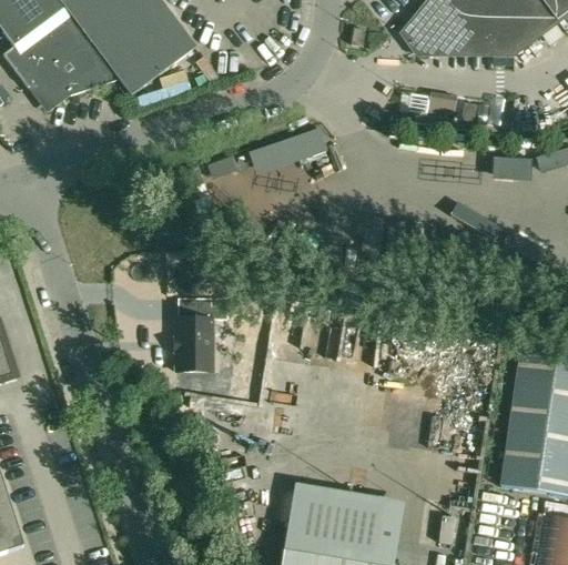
[(115,79),(63,9),(56,0),(0,0),(0,103),(2,102),(0,99),(0,28),(13,46),(8,50),(3,53),(27,87),(32,82),(43,97),(47,102),(115,79)]
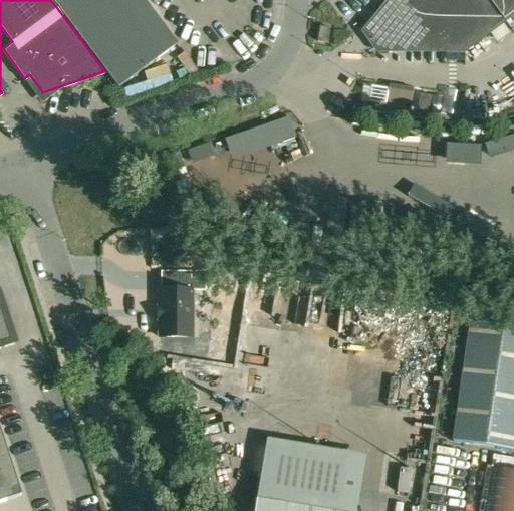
[(53,0),(117,86),(177,42),(145,0),(53,0)]
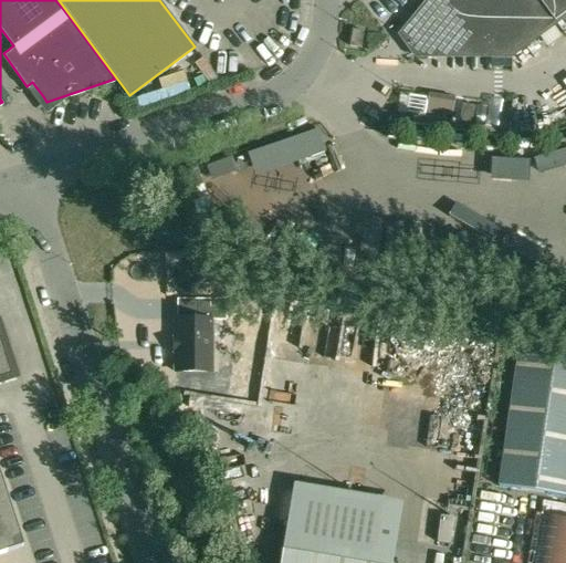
[(565,10),(565,0),(429,0),(402,33),(412,47),(416,52),(510,52),(565,10)]
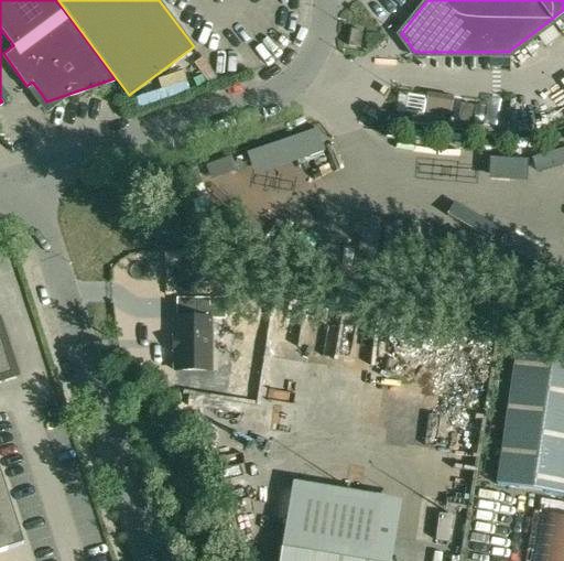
[(362,29),(350,27),(348,43),(359,45),(362,29)]
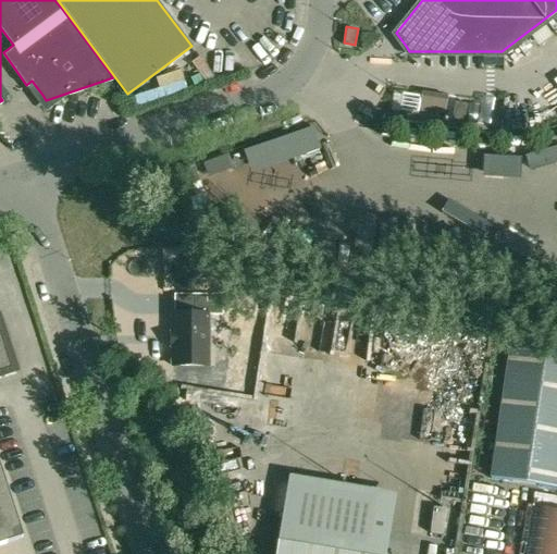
[(256,286),(252,311),(269,314),(272,288),(256,286)]
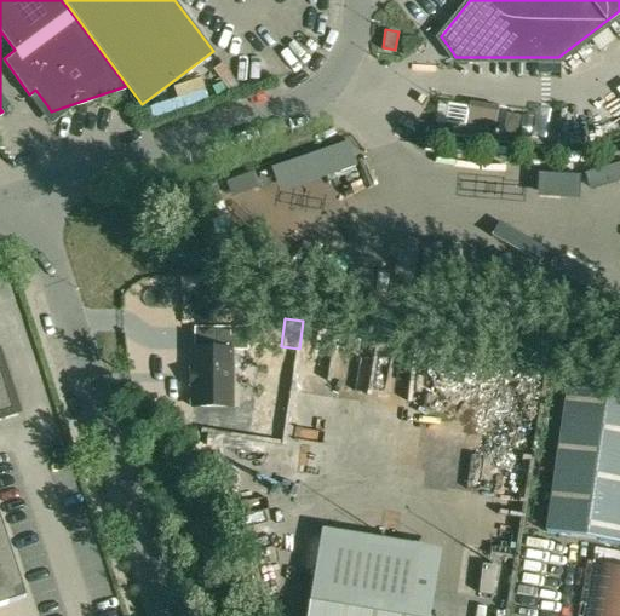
[(233,345),(247,345),(247,324),(194,323),(194,346),(191,346),(191,368),(190,368),(190,381),(191,381),(191,403),(233,403),(233,345)]
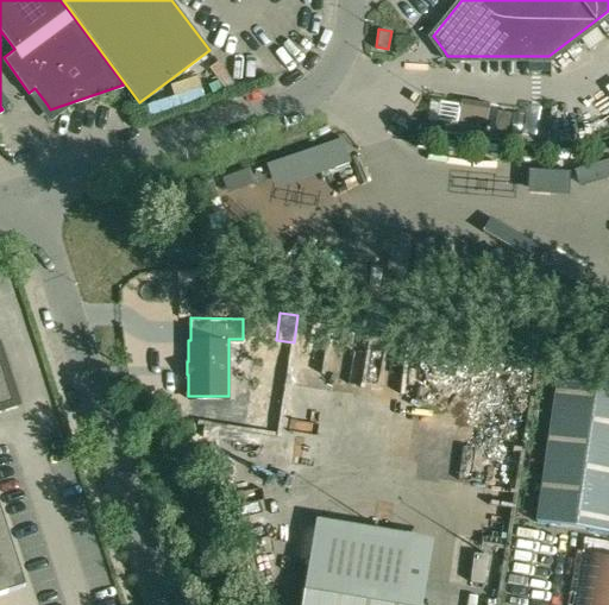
[(0,409),(16,404),(0,355),(0,409)]
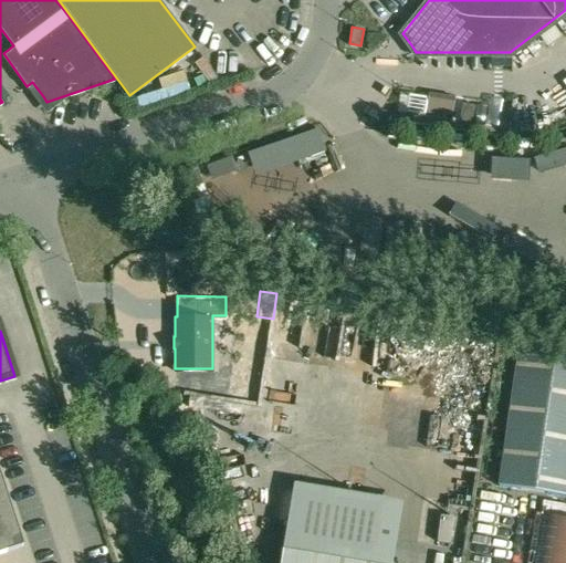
[(565,360),(528,354),(515,353),(504,430),(503,442),(496,483),(505,486),(565,493),(565,360)]
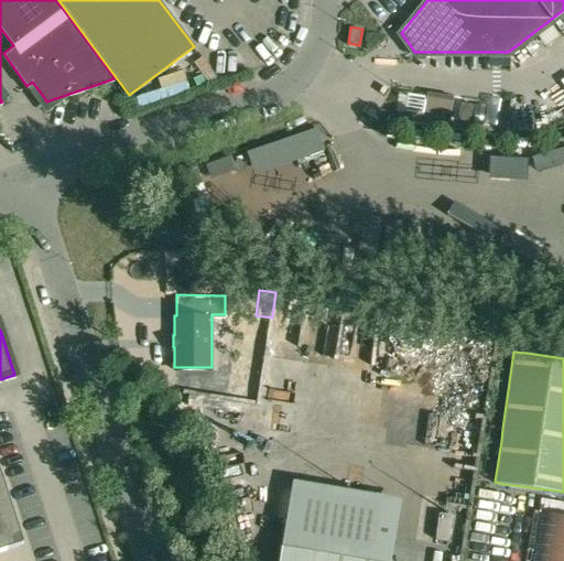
[(0,546),(15,540),(0,491),(0,546)]
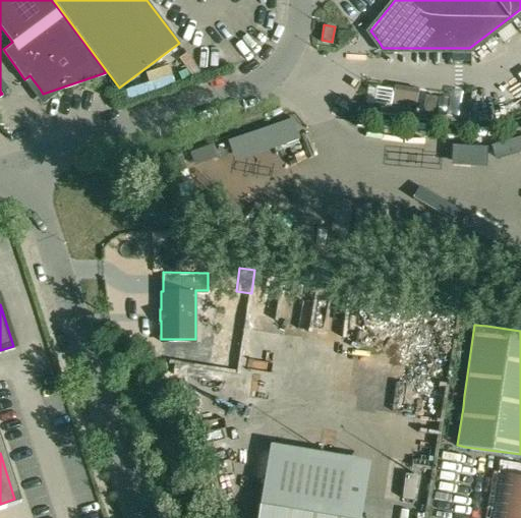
[(520,517),(520,461),(500,459),(489,517),(520,517)]
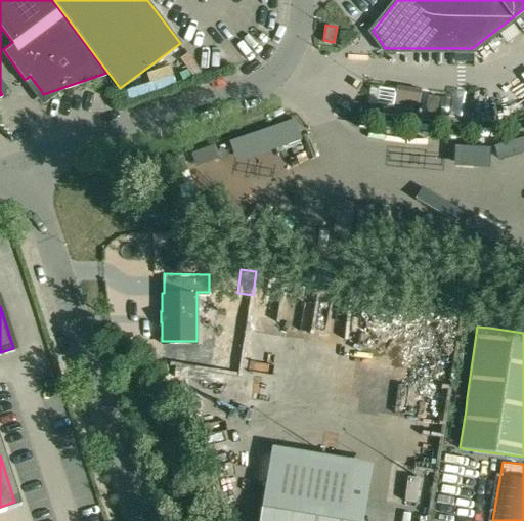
[(339,520),(258,508),(255,520),(339,520)]
